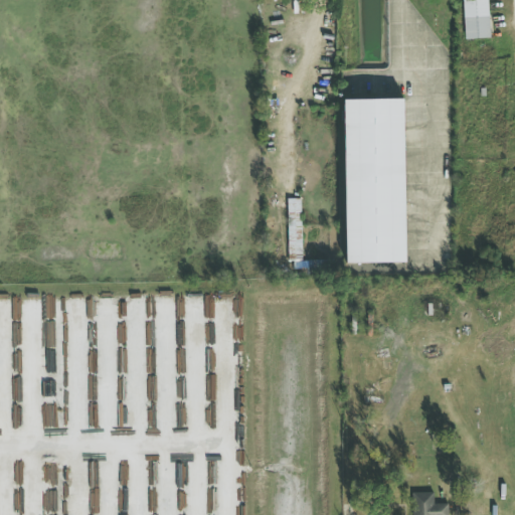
[(462,0),(465,40),(490,39),(488,0),(462,0)]
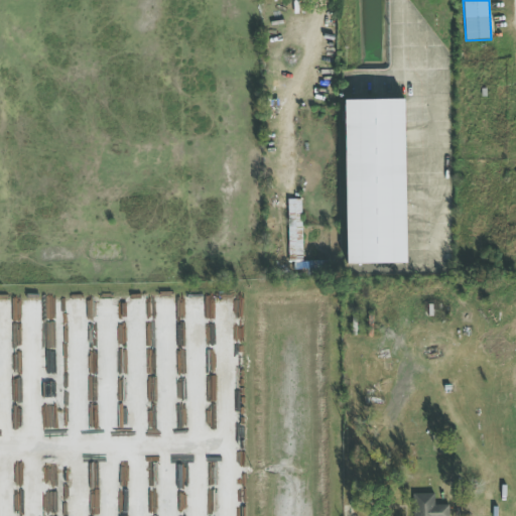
[(346,99),(348,262),(407,262),(406,99),(346,99)]
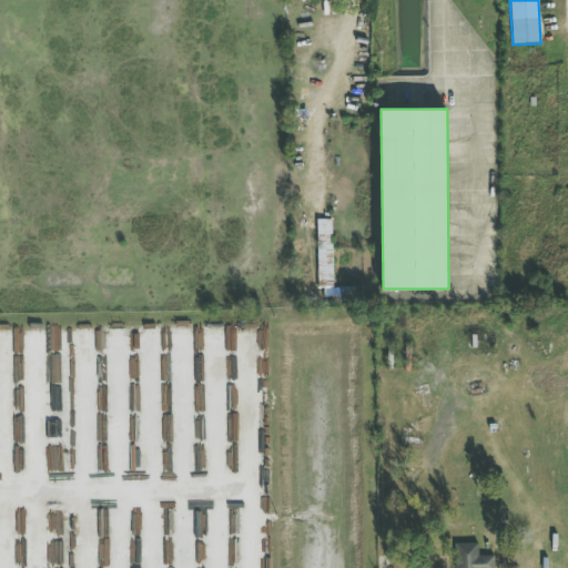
[(332,220),(316,220),(317,303),(359,302),(358,287),(333,288),(332,220)]
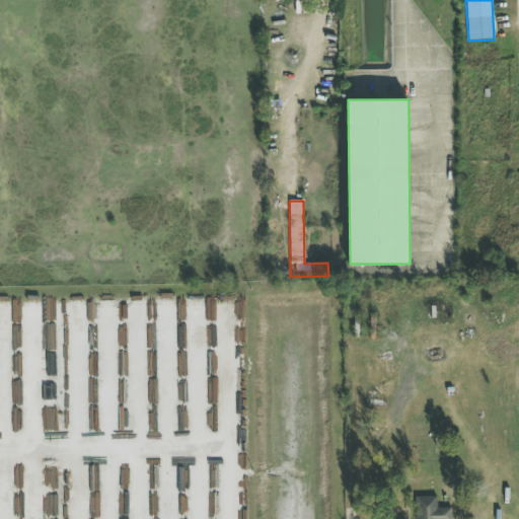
[(419,518),(451,518),(451,508),(437,509),(437,497),(416,498),(416,518),(419,518)]
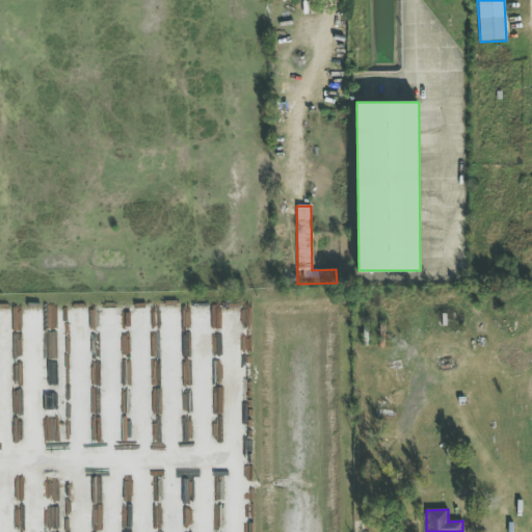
[(417,531),(417,522),(398,522),(398,531),(417,531)]
